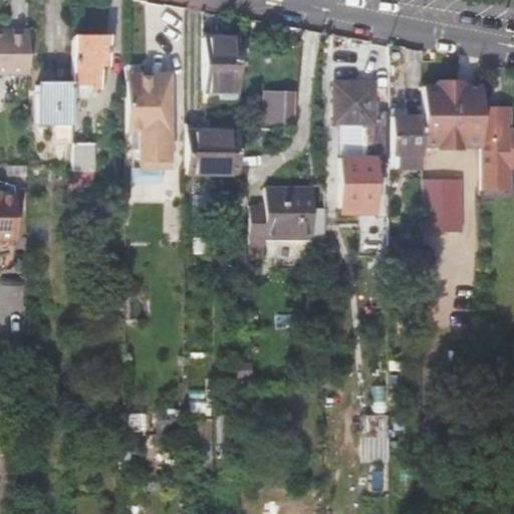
[(0,74),(26,75),(26,63),(26,30),(0,30),(0,74)]
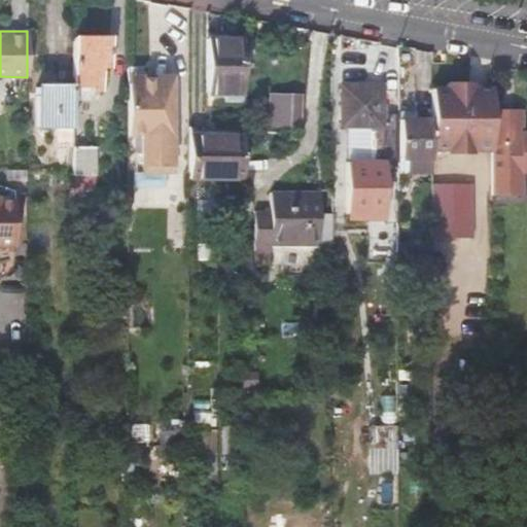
[(108,34),(72,34),(72,86),(72,96),(93,96),(93,89),(103,89),(103,65),(110,66),(110,58),(108,34)]
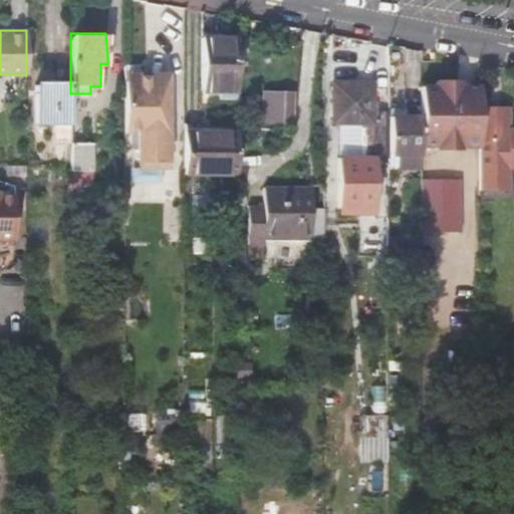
[(201,91),(237,92),(237,36),(201,36),(201,91)]
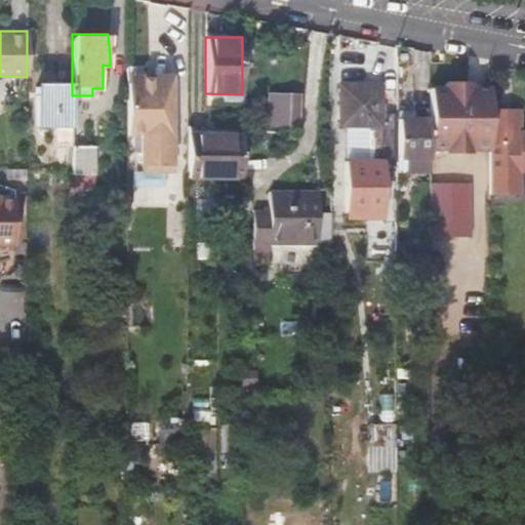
[(380,125),(379,113),(379,82),(338,81),(338,125),(380,125)]
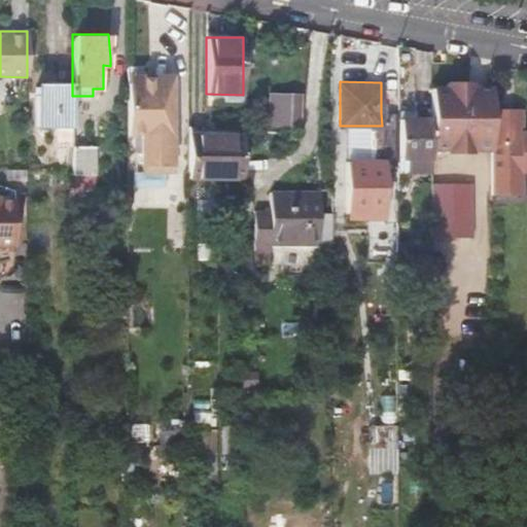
[(446,89),(430,89),(430,117),(430,150),(446,150),(446,153),(465,152),(465,150),(490,150),(490,108),(490,89),(470,89),(471,83),(446,83),(446,89)]
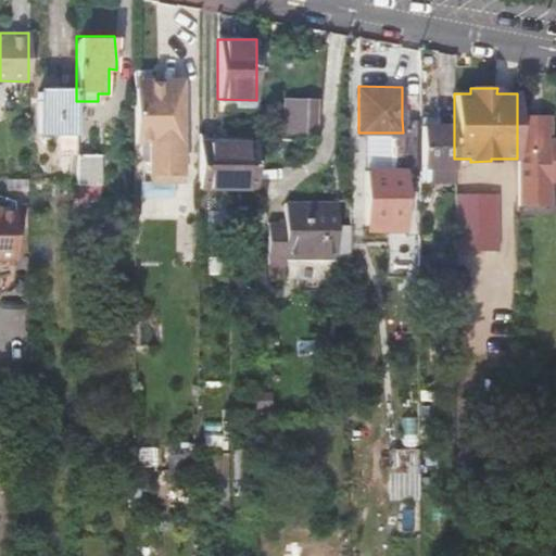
[(59,152),(76,153),(76,129),(76,101),(76,91),(38,91),(38,131),(59,133),(59,152)]
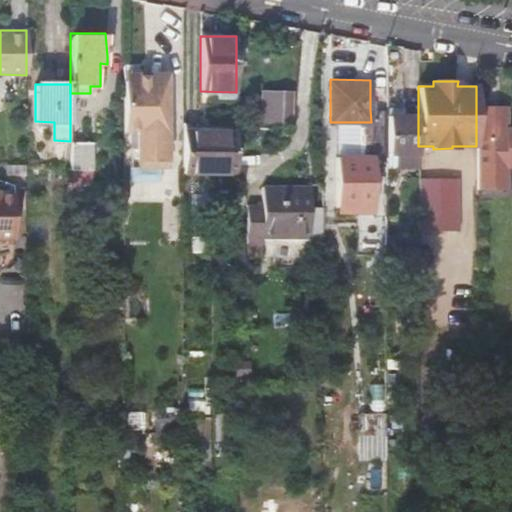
[(122,84),(123,130),(137,131),(136,161),(164,162),(165,132),(166,85),(122,84)]
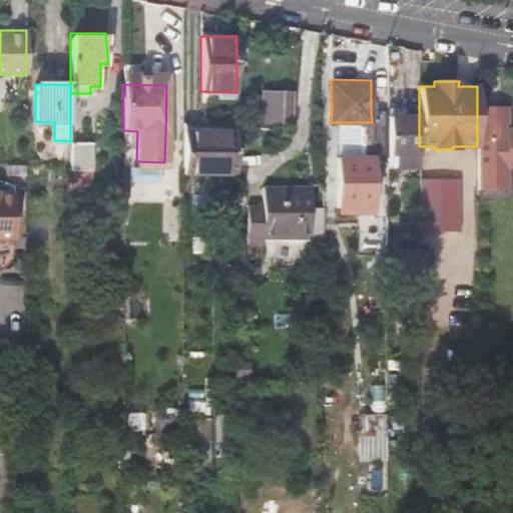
[(294,120),(293,89),(263,89),(264,120),(294,120)]
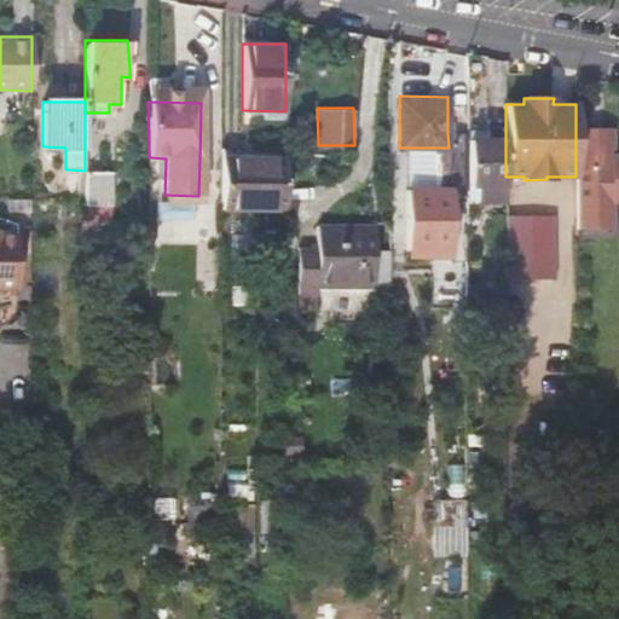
[(576,177),(576,227),(613,227),(613,200),(618,200),(618,154),(611,155),(611,127),(576,127),(576,177)]
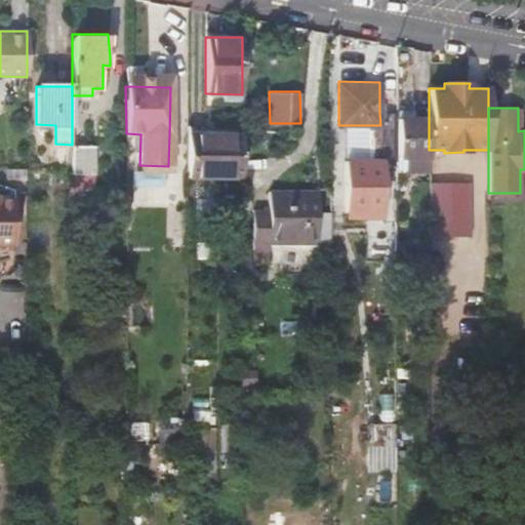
[(395,113),(379,113),(380,125),(379,149),(395,149),(395,117),(395,113)]
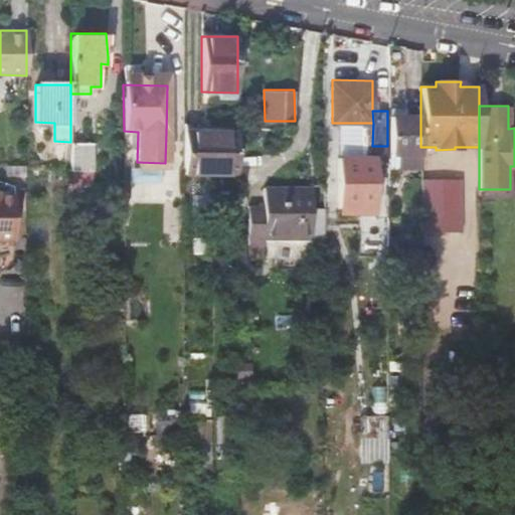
[(420,115),(387,115),(387,146),(387,154),(420,154),(420,147),(420,115)]
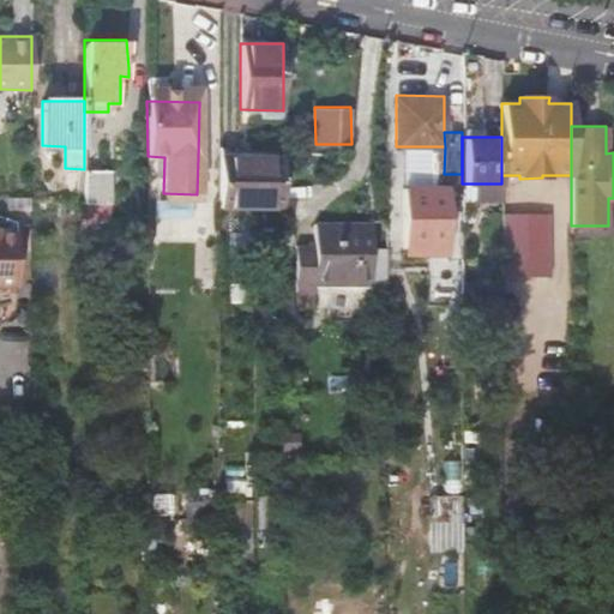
[(84,169),(84,198),(110,199),(110,167),(109,144),(84,143),(84,169)]
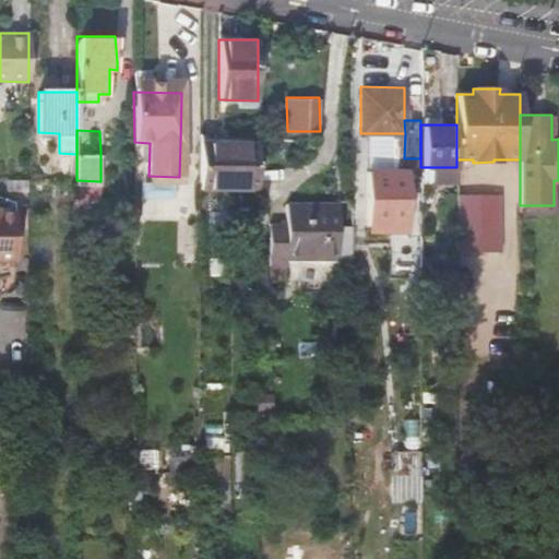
[(257,142),(198,141),(198,189),(257,190),(257,142)]
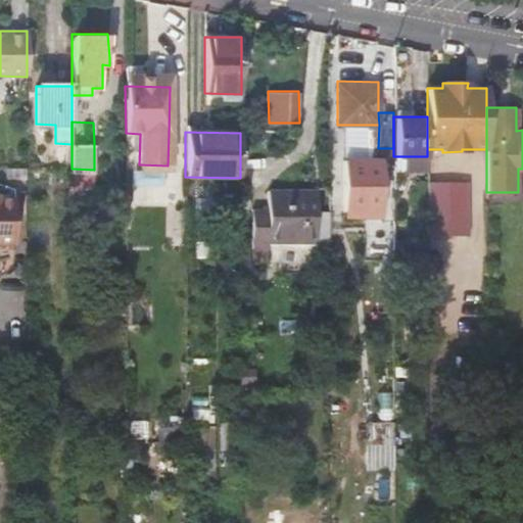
[(380,162),(342,160),(343,212),(380,212),(380,162)]
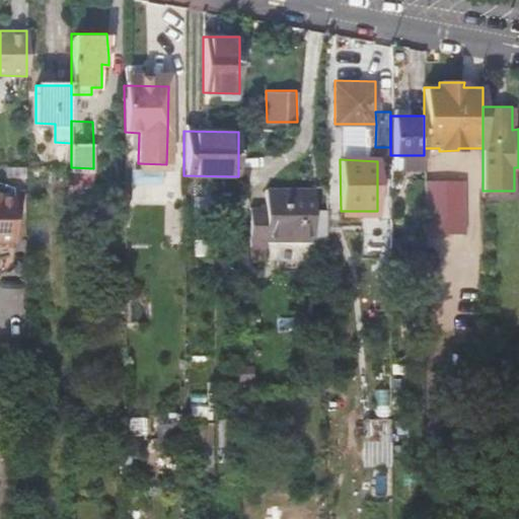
[(426,179),(427,233),(466,233),(466,178),(426,179)]
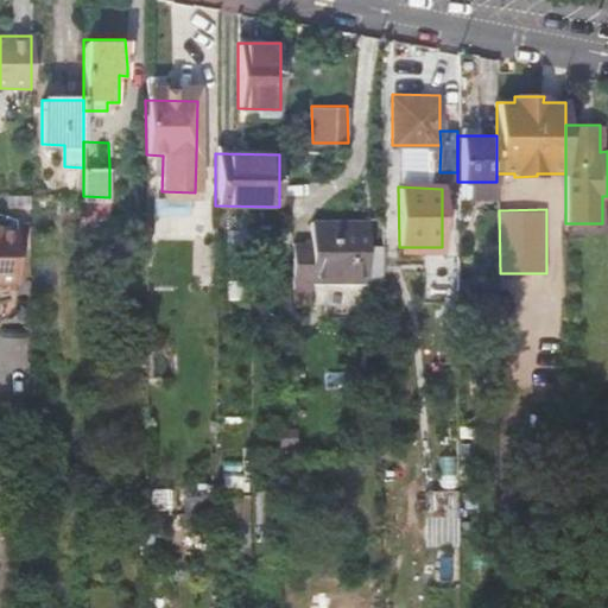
[(311,221),(311,242),(310,258),(293,257),(293,290),(311,291),(311,282),(367,283),(368,221),(311,221)]
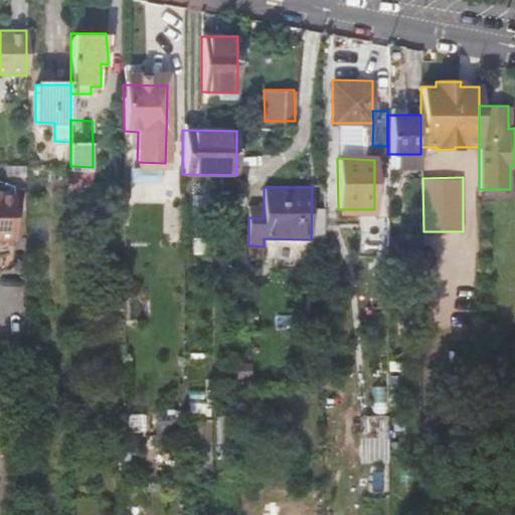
[(0,239),(15,240),(15,195),(0,195),(0,239)]
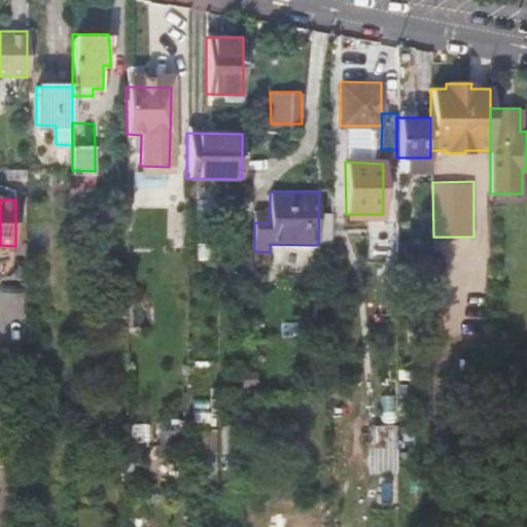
[(255,210),(254,222),(269,223),(270,210),(255,210)]
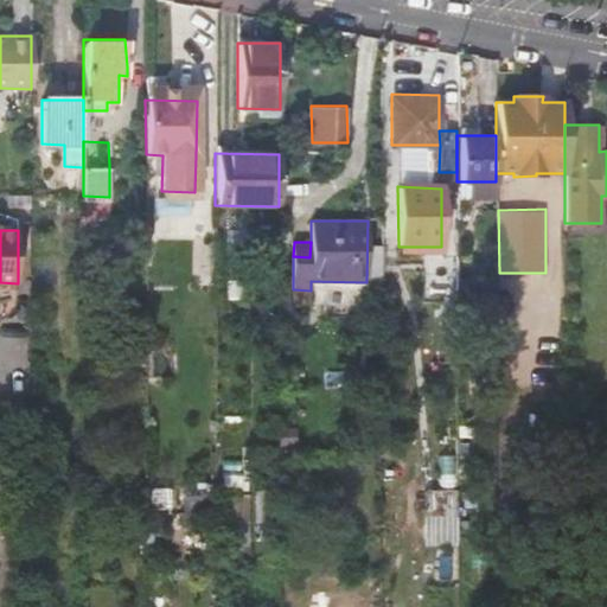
[(149,487),(149,508),(170,508),(170,487),(149,487)]
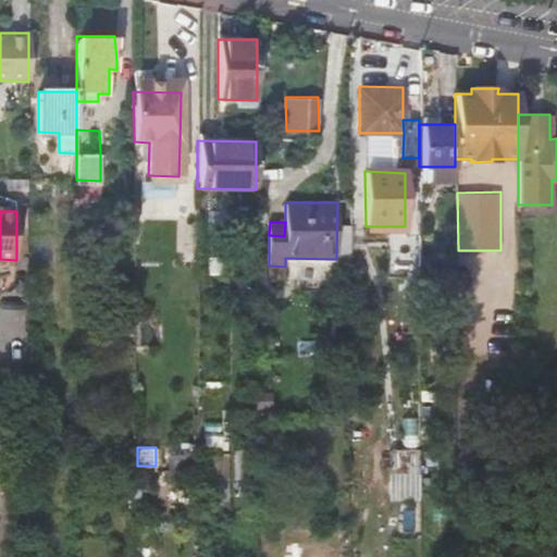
[(419,449),(388,448),(388,477),(387,500),(407,502),(419,506),(419,449)]
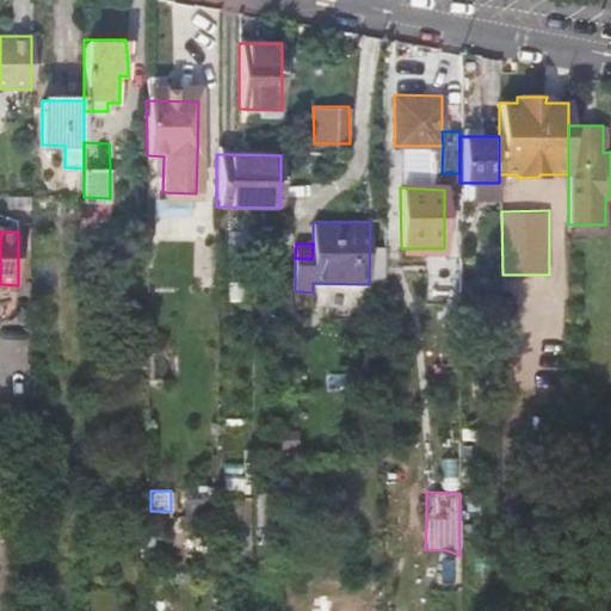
[(278,494),(257,494),(257,526),(279,526),(278,494)]
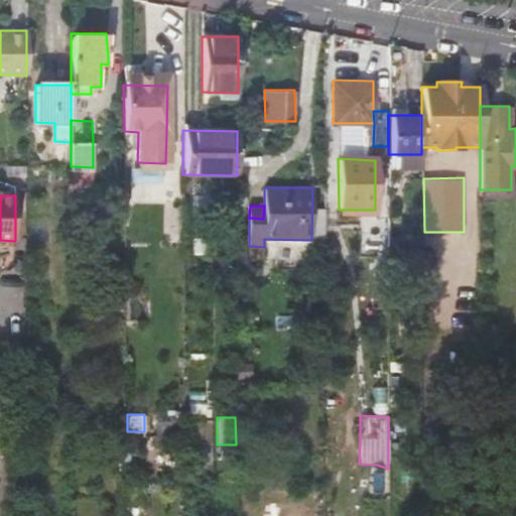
[(213,442),(194,442),(195,467),(212,468),(213,442)]
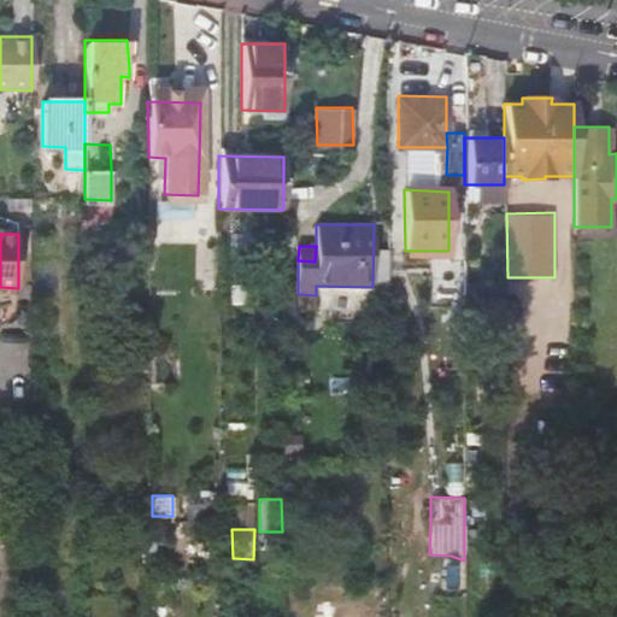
[(327,616),(377,616),(378,604),(328,601),(327,616)]
